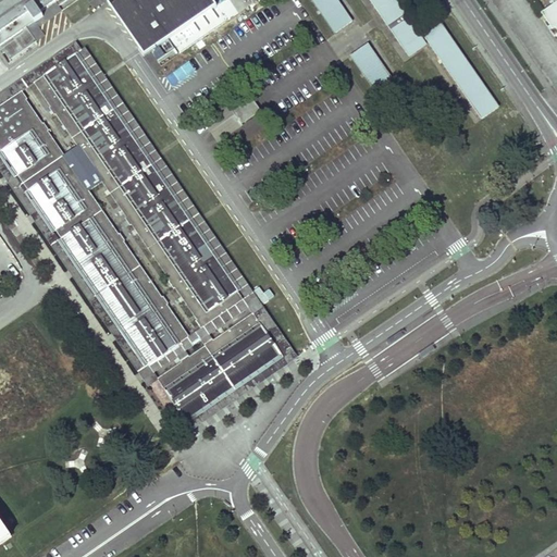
[(0,0),(0,49),(4,56),(7,53),(11,60),(47,36),(36,21),(44,15),(41,12),(59,0),(109,0),(107,1),(145,57),(217,7),(212,0),(0,0)]
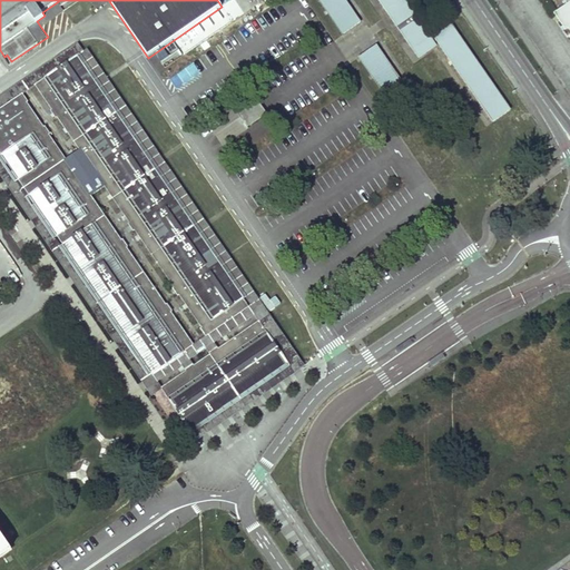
[(345,0),(377,0),(416,61),(436,49),(404,0),(318,0),(342,37),(361,23),(345,0)]
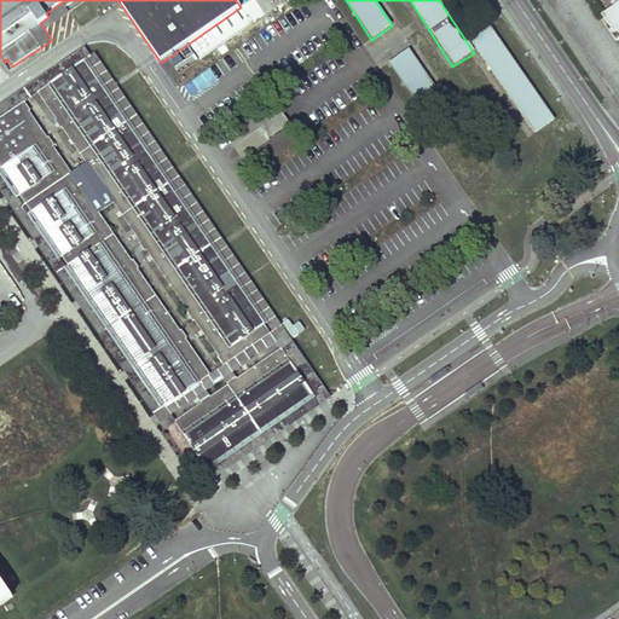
[(618,1),(602,13),(618,38),(618,1)]
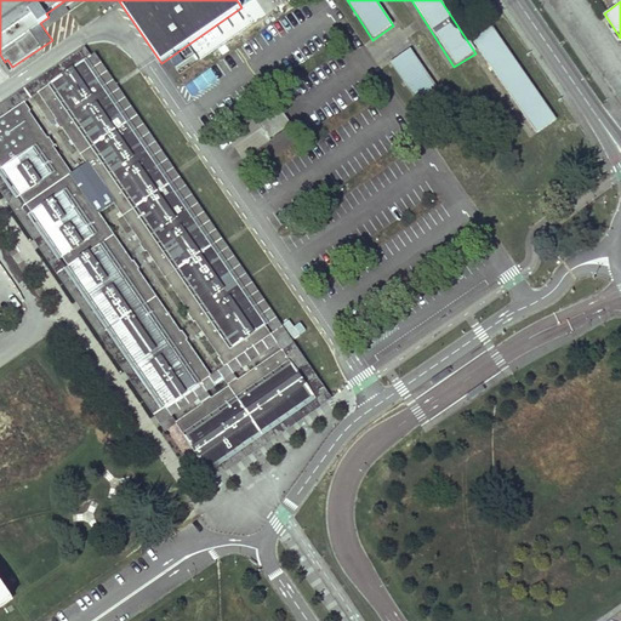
[(536,135),(558,120),(491,24),(471,39),(536,135)]
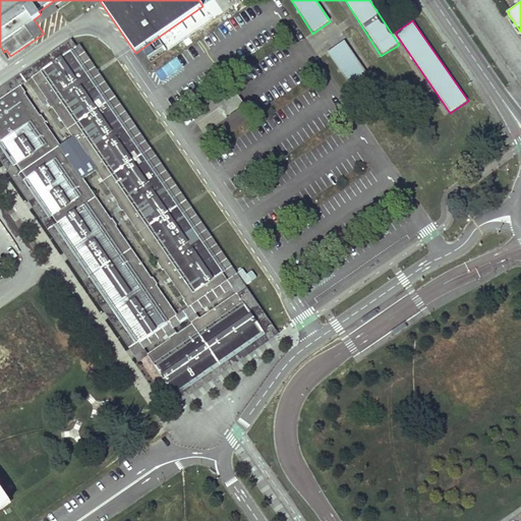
[(354,92),(371,80),(345,41),(328,52),(354,92)]
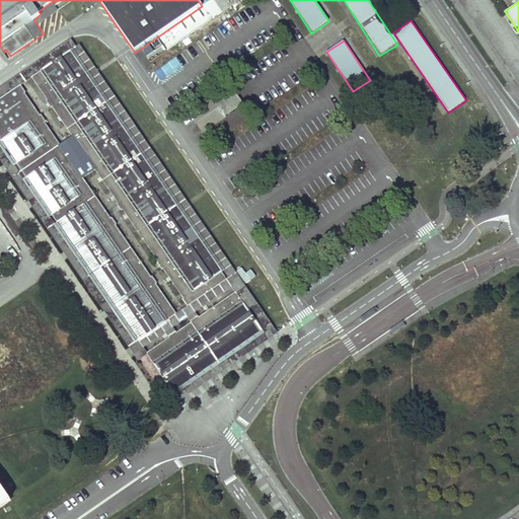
[(32,78),(189,305),(226,280),(69,53),(32,78)]
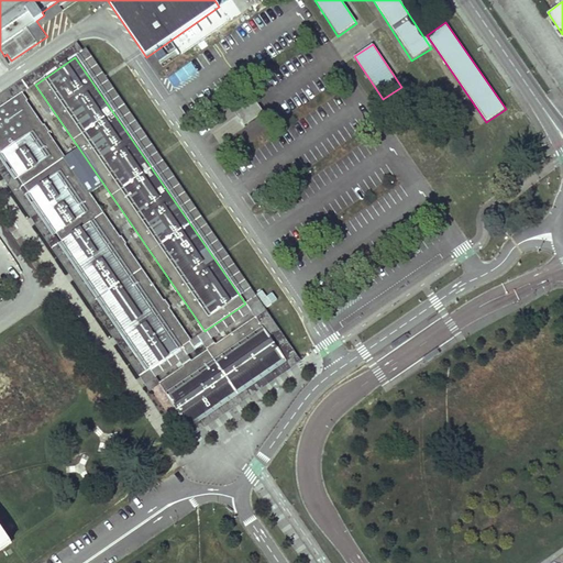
[(252,95),(233,108),(246,127),(265,114),(252,95)]
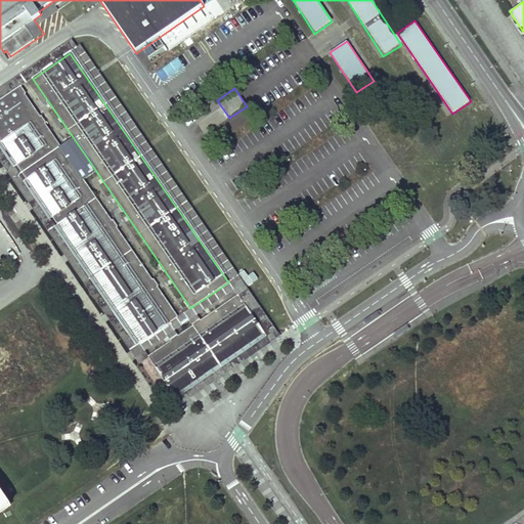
[(0,101),(0,139),(139,343),(177,317),(19,89),(0,101)]
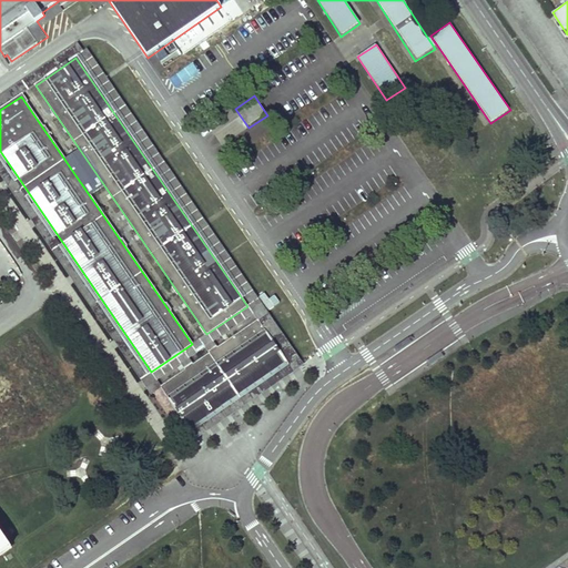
[(232,108),(208,124),(223,145),(247,129),(232,108)]
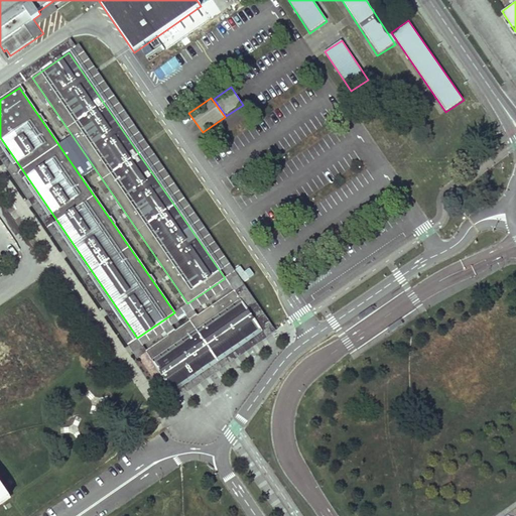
[(146,352),(171,388),(259,329),(234,292),(146,352)]
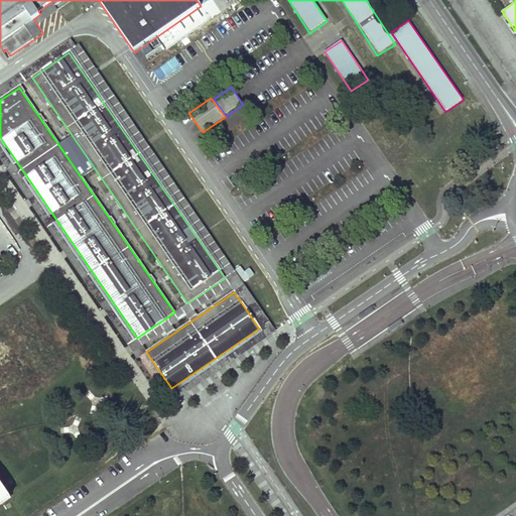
[(0,502),(9,497),(0,483),(0,502)]
